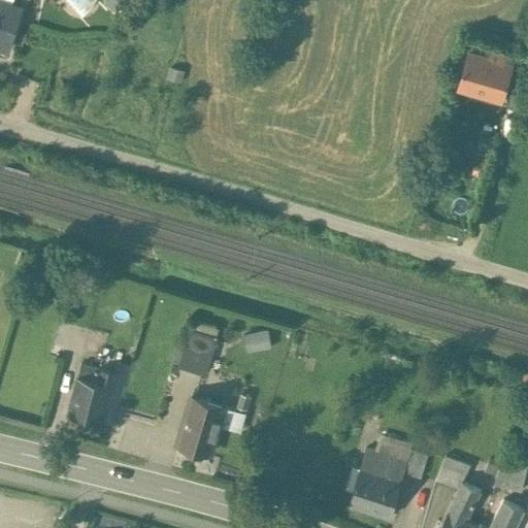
[(0,0),(0,44),(7,47),(15,23),(20,7),(0,0)]
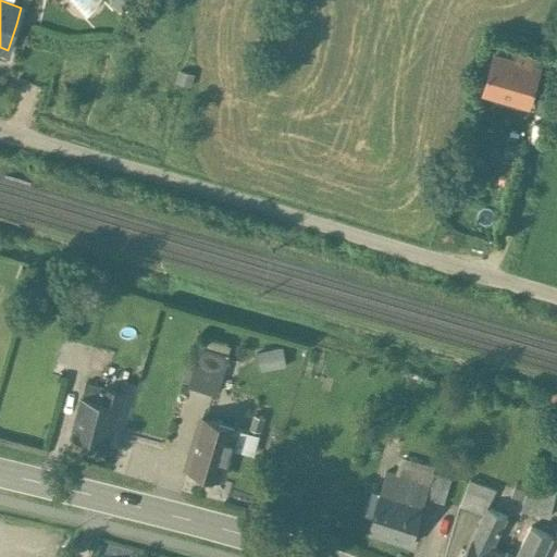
[(139,0),(119,0),(133,10),(139,0)]
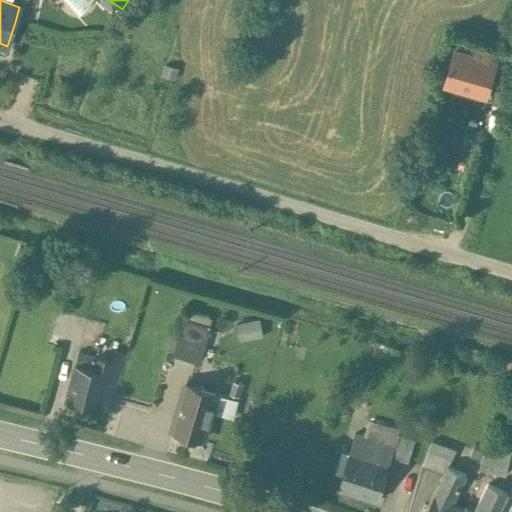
[(474,55),(456,49),(446,81),(488,94),(493,79),(498,62),(486,58),(488,51),(477,48),(474,55)]
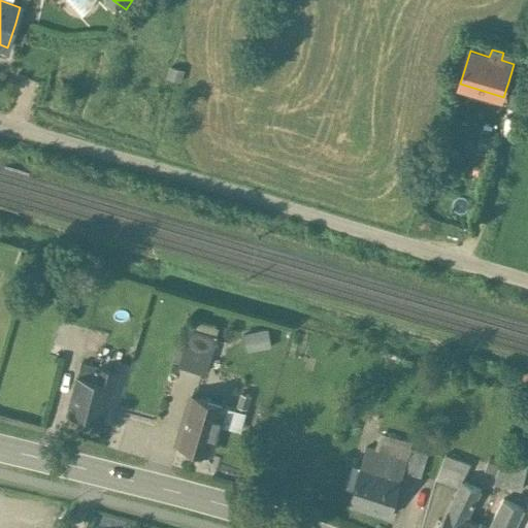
[(184,71),(168,67),(166,78),(182,83),(184,71)]
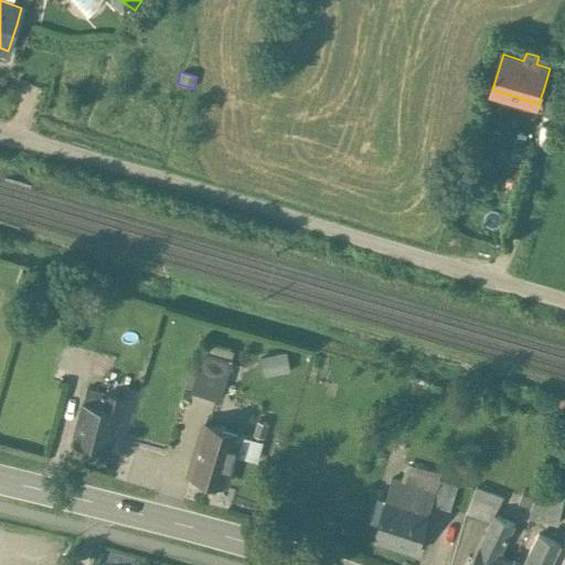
[(557,92),(544,87),(539,104),(552,107),(557,92)]
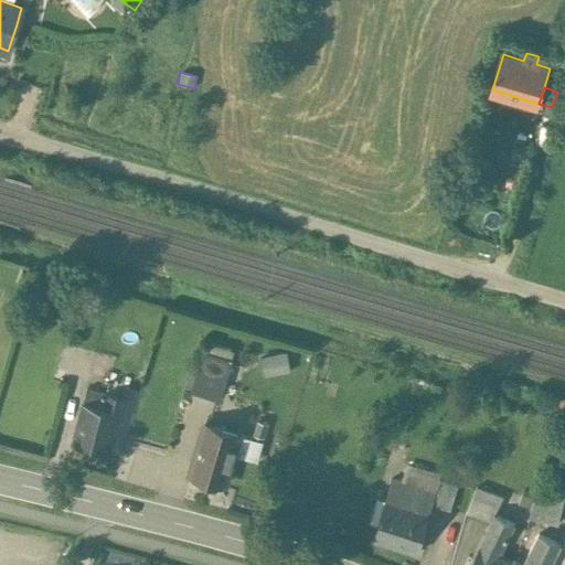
[(234,352),(208,343),(204,353),(232,362),(234,352)]
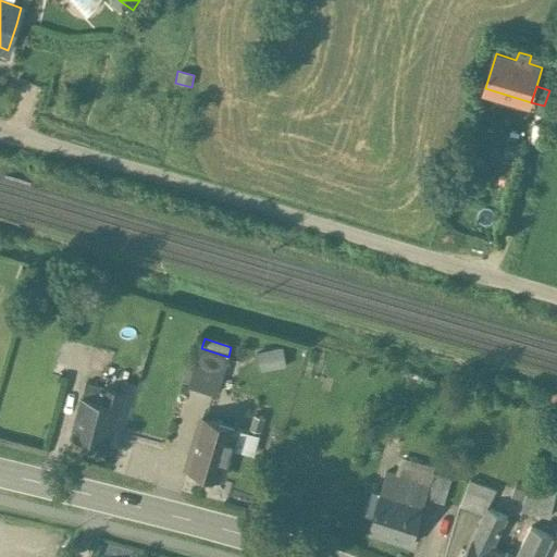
[(229,357),(201,348),(189,385),(217,394),(229,357)]
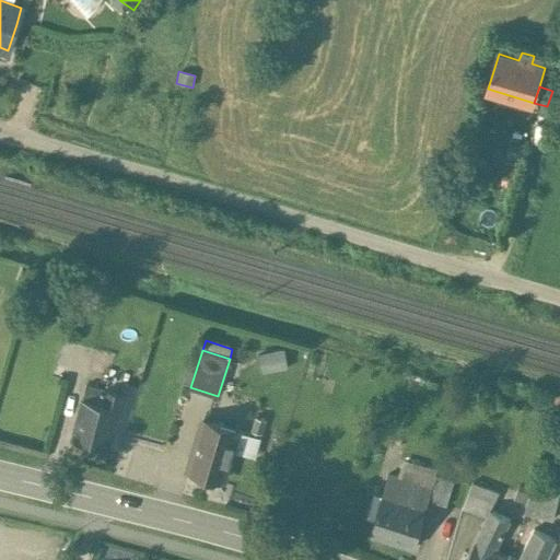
[(284,350),(258,354),(261,374),(288,370),(284,350)]
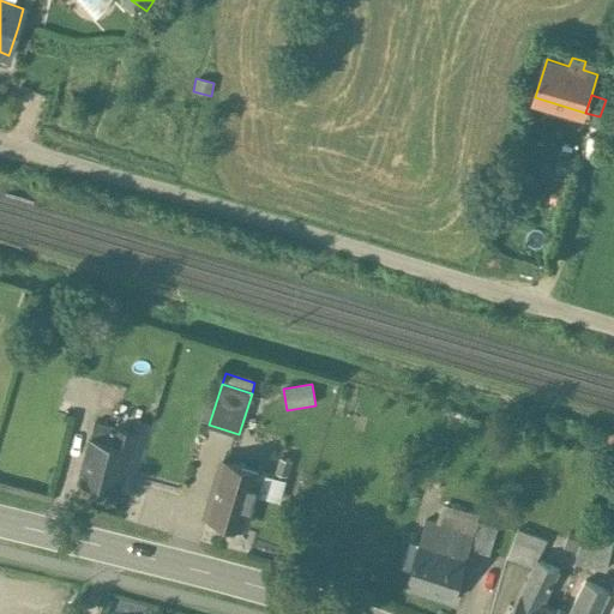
[(137,435),(95,425),(80,480),(119,489),(127,455),(131,456),(137,435)]
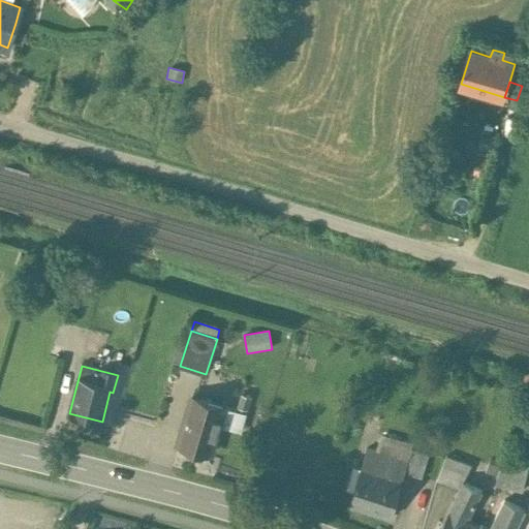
[(251,397),(242,395),(238,407),(247,410),(251,397)]
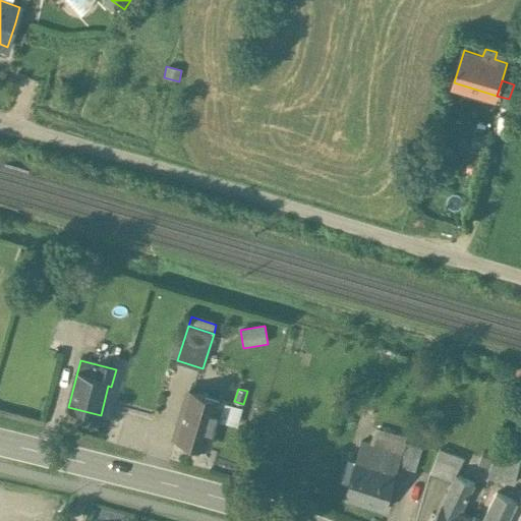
[(221,401),(189,392),(176,437),(208,447),(216,419),(237,425),(242,408),(221,401)]
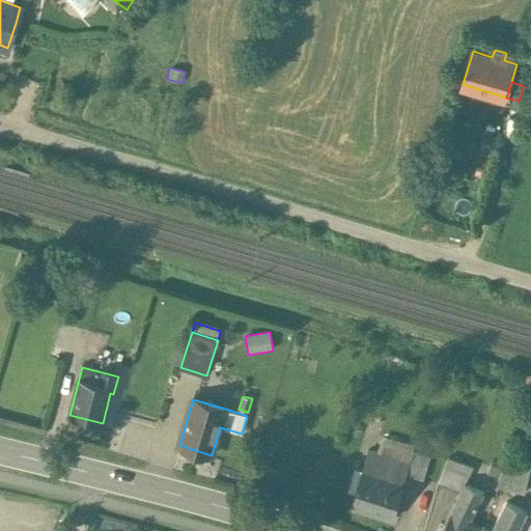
[(416,446),(383,437),(378,453),(412,463),(412,464),(415,452),(416,446)]
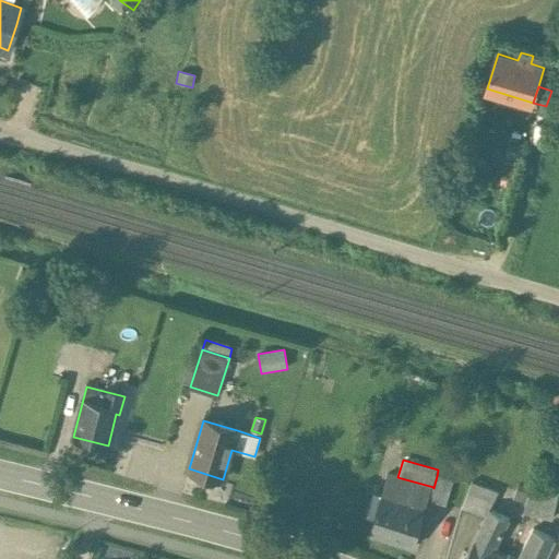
[(397,477),(391,475),(371,544),(414,556),(430,499),(433,487),(397,477)]
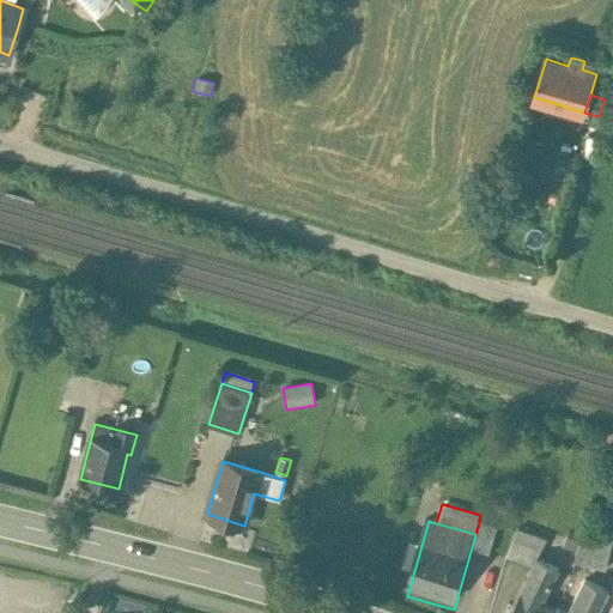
[(496,527),(479,522),(475,535),(475,534),(472,547),(489,552),(496,527)]
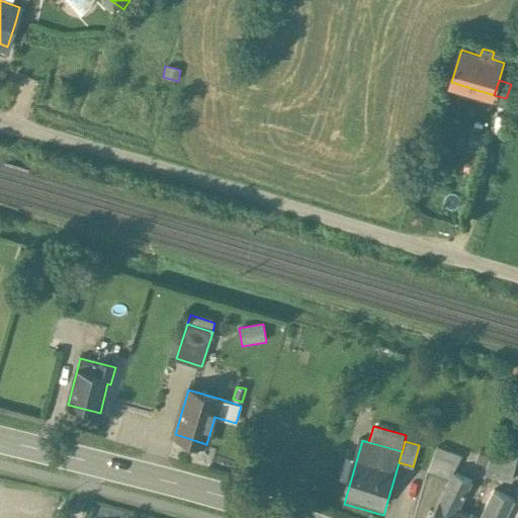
[(460,458),(437,446),(429,467),(450,479),(453,471),(460,458)]
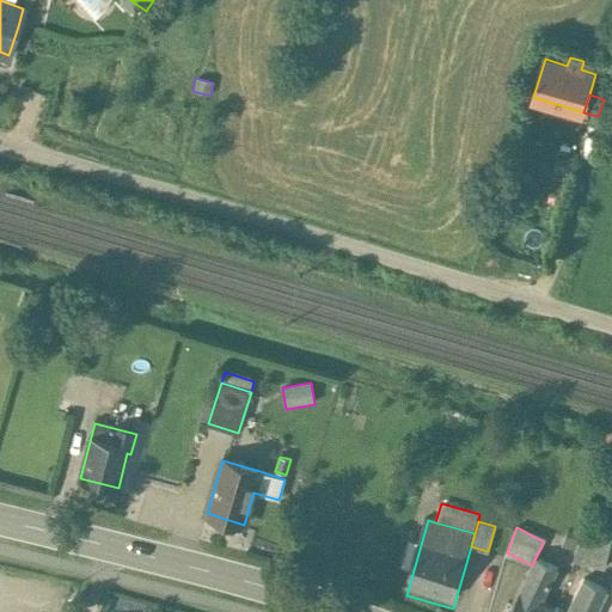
[(611,538),(582,531),(575,561),(604,568),(611,538)]
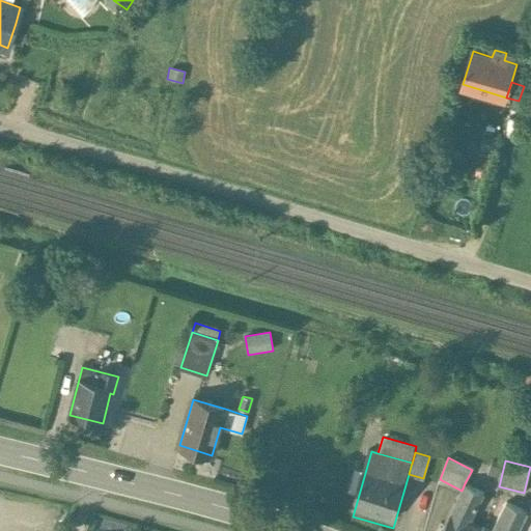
[(487,476),(484,488),(497,492),(500,479),(487,476)]
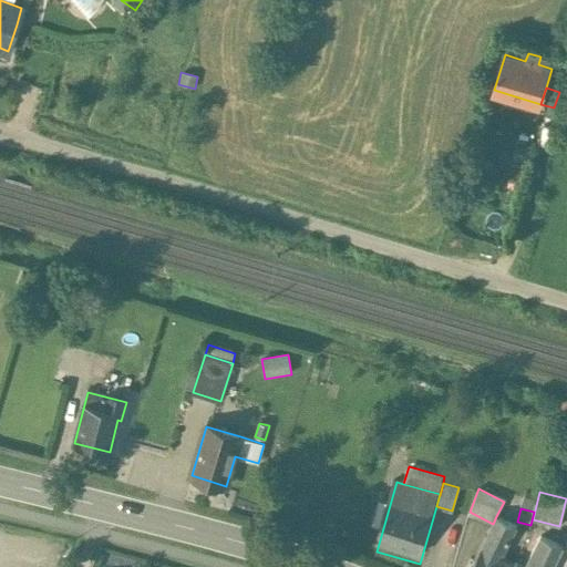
[(493,524),(481,547),(502,557),(517,526),(496,516),(493,524)]
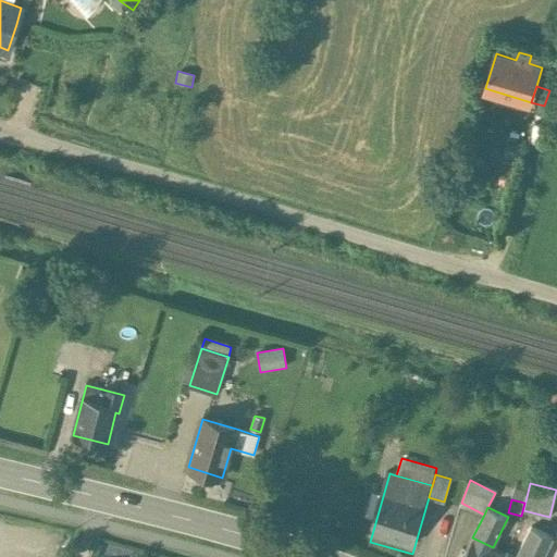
[(543,556),(553,540),(534,530),(520,556),(543,556)]
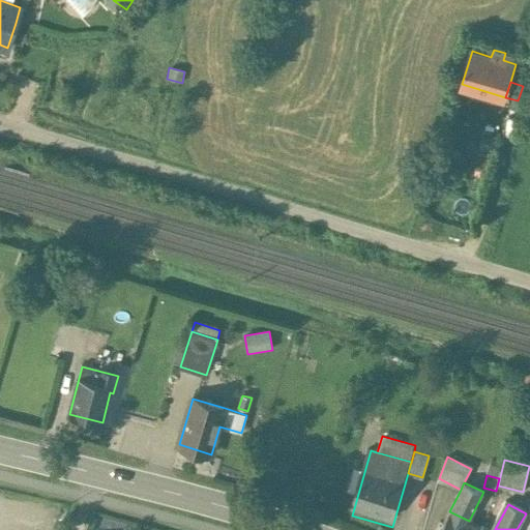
[(469,521),(449,511),(439,529),(478,529),(480,527),(469,521)]
